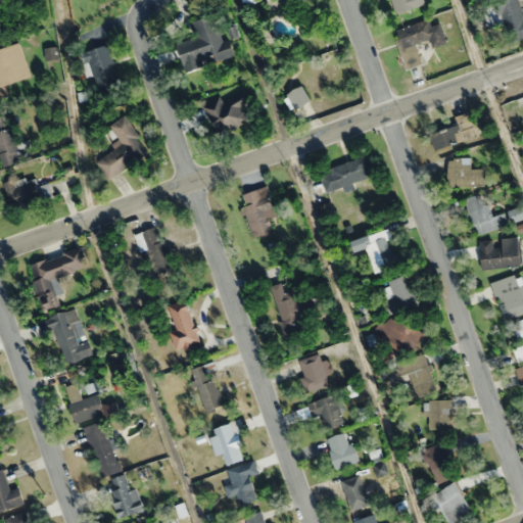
[(424,0),(391,0),(395,13),(426,4),(424,0)]
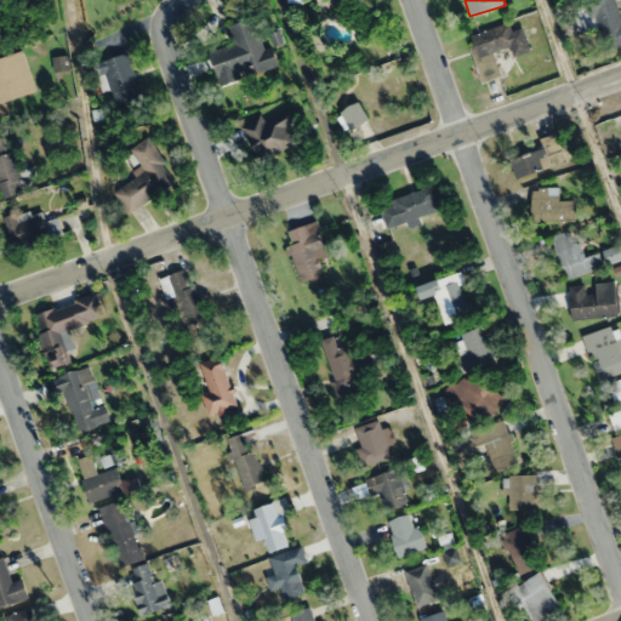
[(620,46),(620,16),(616,0),(590,0),(605,51),(620,46)]
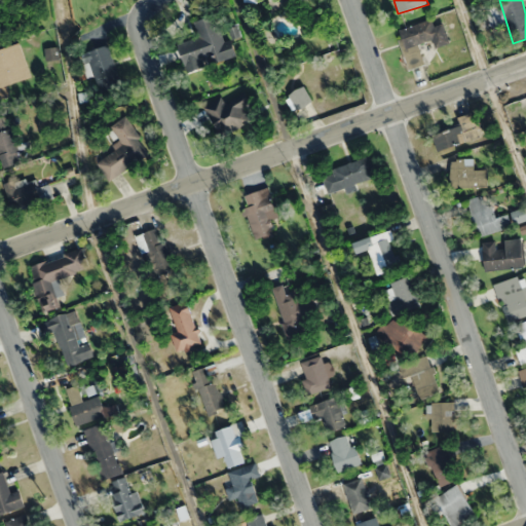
[(178,43),(185,70),(235,58),(231,38),(223,40),(216,14),(195,21),(199,38),(178,43)]
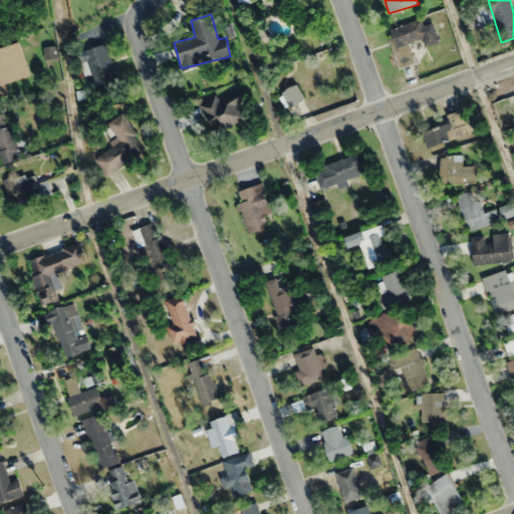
[(399,67),(416,62),(409,42),(422,38),(426,47),(440,43),(432,20),(424,23),(422,19),(387,30),(399,67)]
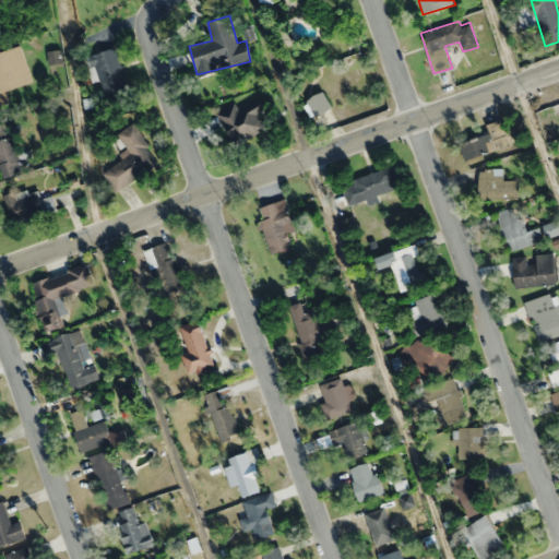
[(0,52),(0,104),(9,102),(6,91),(32,82),(20,46),(0,52)]
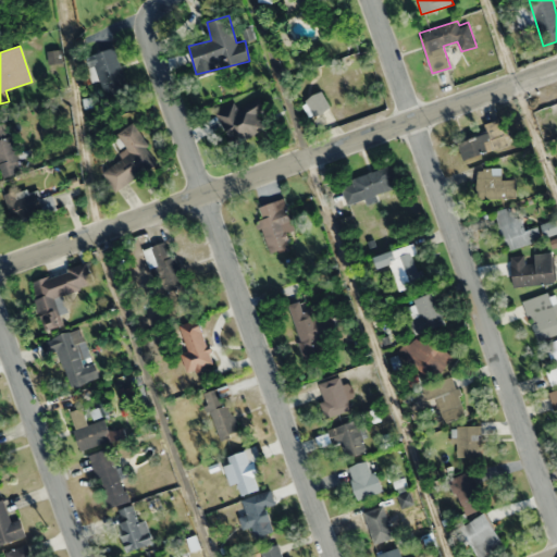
[(128,90),(115,47),(90,54),(104,98),(128,90)]
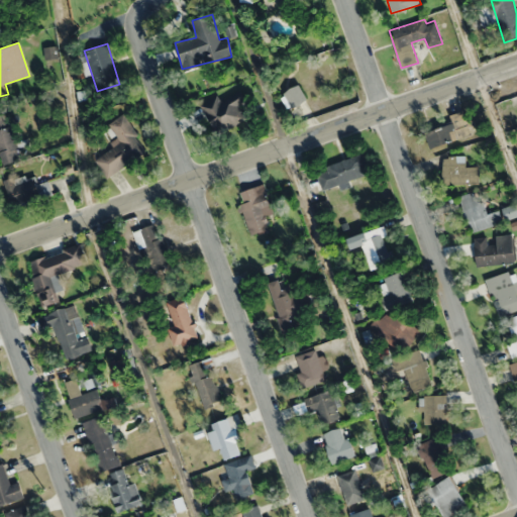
[(342,79),(331,58),(298,77),(295,71),(276,81),(290,107),(342,79)]
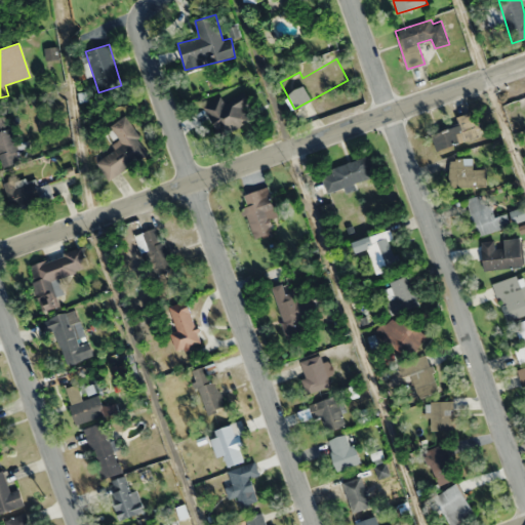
[(220,96),(204,106),(221,136),(249,121),(242,107),(249,103),(243,91),(224,103),(220,96)]
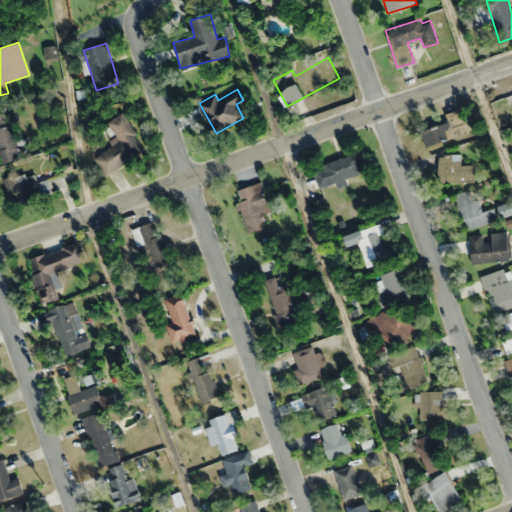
[(426,147),(469,133),(461,109),(445,114),(448,121),(420,130),(426,147)]
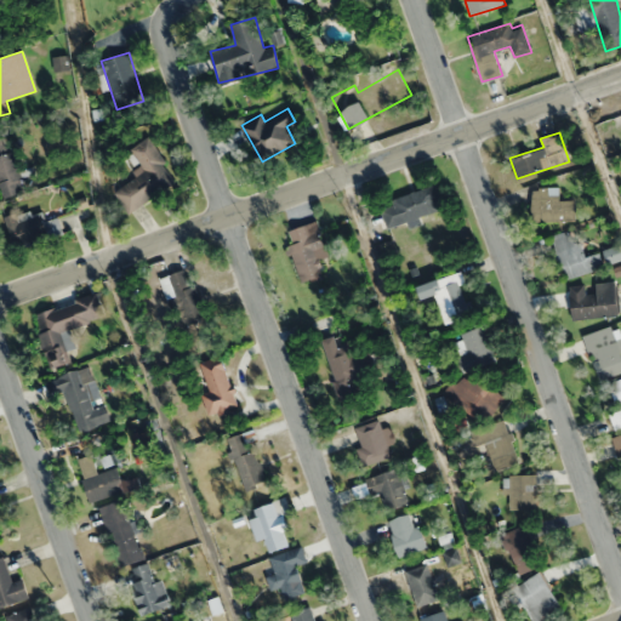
[(127,211),(177,180),(149,136),(130,148),(144,169),(113,189),(127,211)]
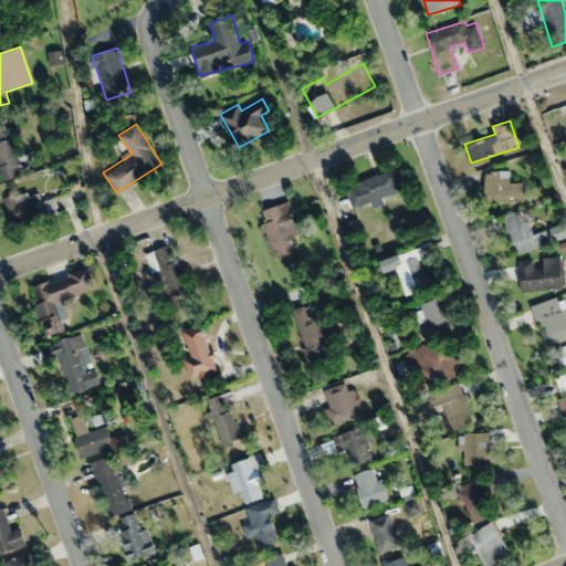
[(0,125),(0,180),(25,174),(13,137),(7,139),(2,125),(0,125)]
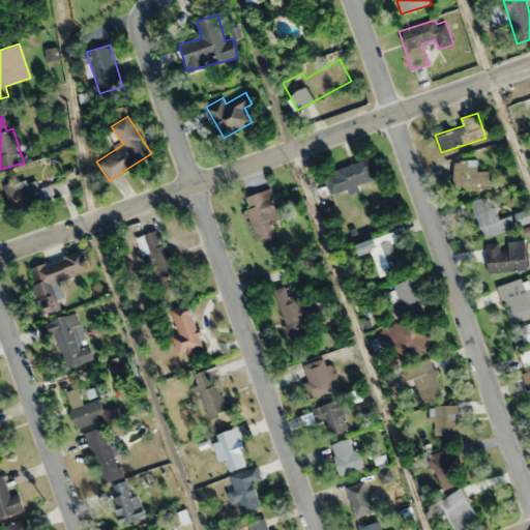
[(325,172),(330,194),(378,180),(372,158),(325,172)]
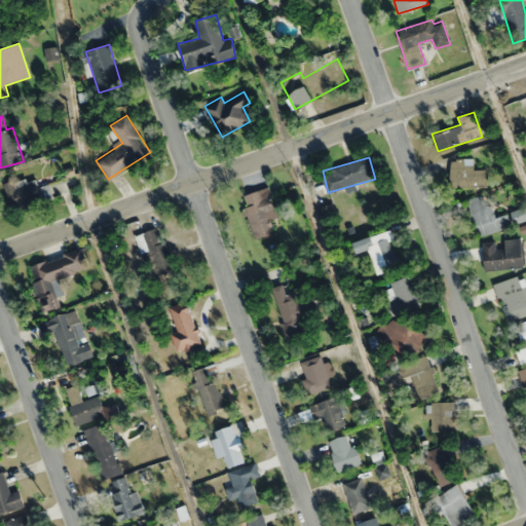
[(450,158),(450,188),(488,188),(488,170),(474,170),(474,158),(450,158)]
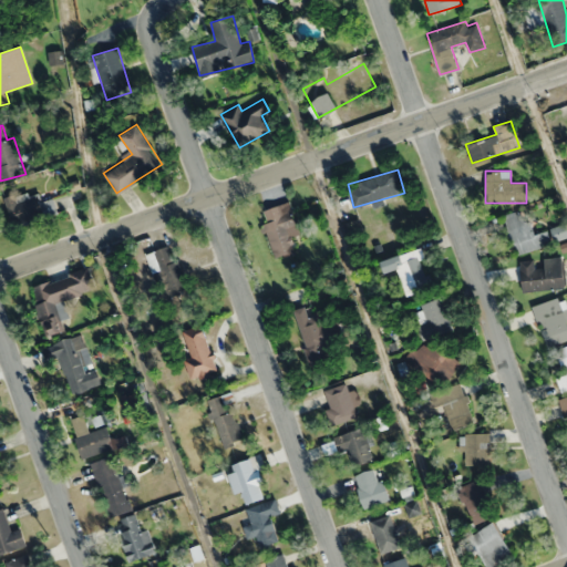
[(13,227),(58,213),(53,198),(41,202),(38,189),(4,199),(13,227)]
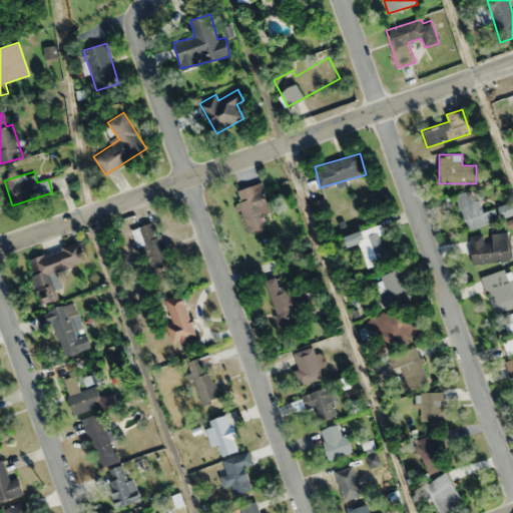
[(260,205),(268,202),(262,182),(235,190),(248,232),(267,226),(260,205)]
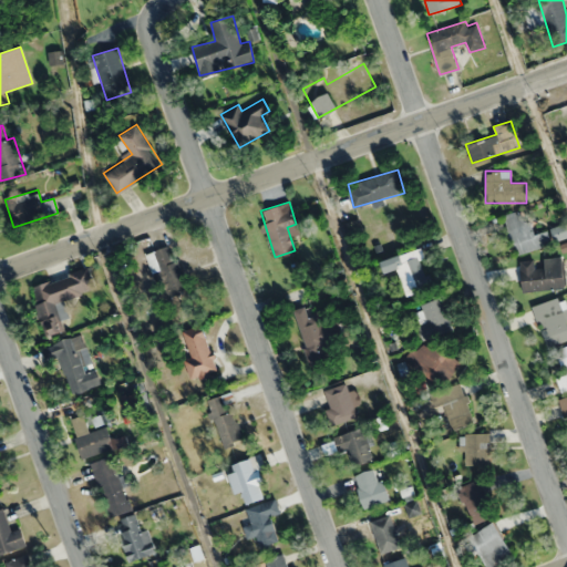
[(534,234),(531,220),(525,222),(522,209),(505,214),(515,254),(552,245),(548,230),(534,234)]
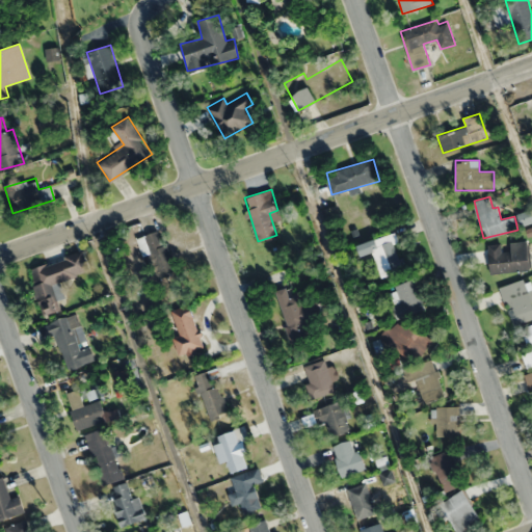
[(531,222),(531,216),(531,212),(517,214),(520,224),(531,222)]
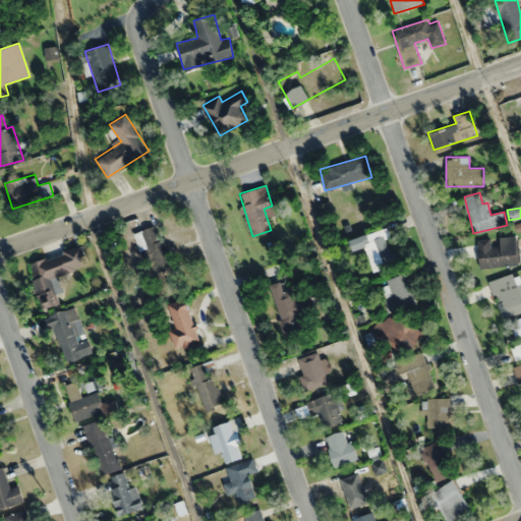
[(172,266),(159,225),(133,233),(139,251),(148,248),(156,271),(172,266)]
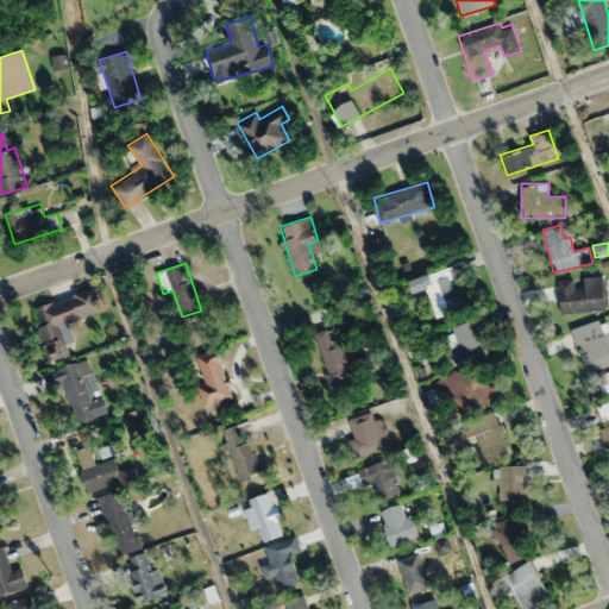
[(414,293),(426,289),(434,316),(463,308),(451,267),(410,280),(414,293)]
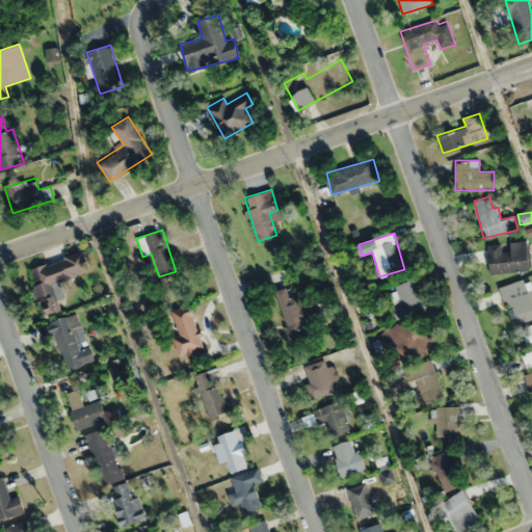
[(489,274),(530,270),(527,240),(509,242),(510,250),(502,251),(501,243),(487,245),(489,274)]
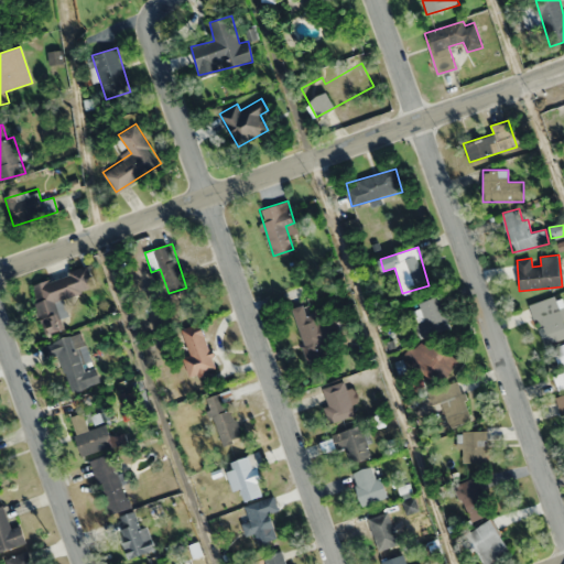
[(62,320),(69,317),(62,290),(71,286),(66,273),(31,284),(45,335),(65,329),(62,320)]
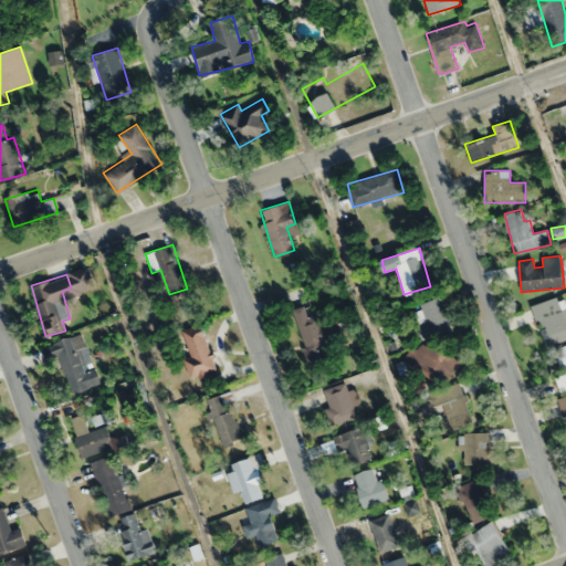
[(452,329),(440,296),(419,304),(421,310),(413,313),(423,341),(413,344),(402,358),(437,385),(446,381),(460,363),(429,338),(452,329)]
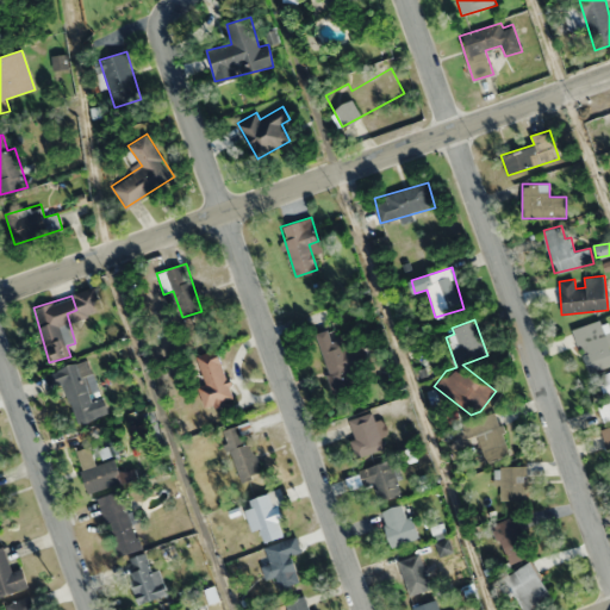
[(587,372),(609,365),(609,347),(602,321),(574,328),(587,372)]
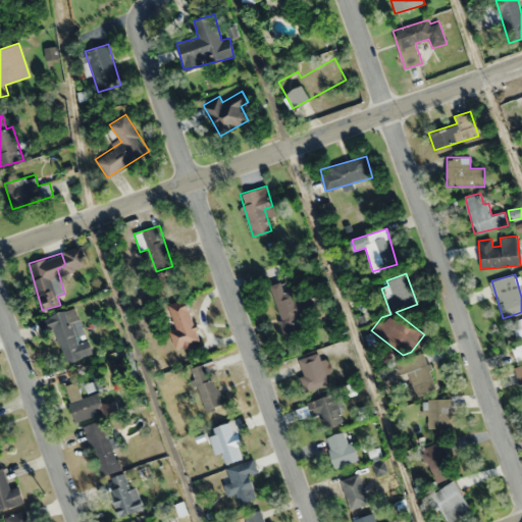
[(269,286),(284,327),(319,314),(312,296),(297,302),(293,289),(284,292),(280,281),(269,286)]
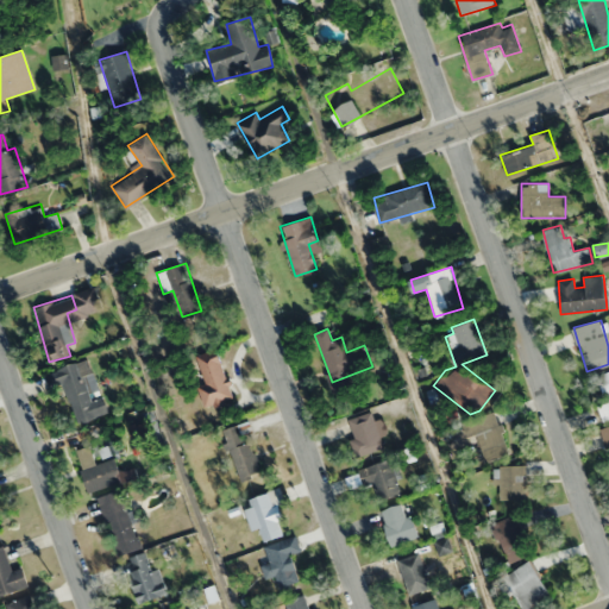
[(220,349),(194,355),(207,407),(232,401),(220,349)]
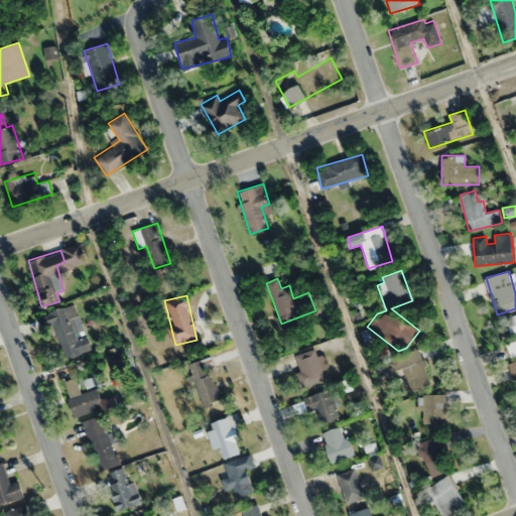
[(65,359),(92,350),(87,334),(84,334),(74,304),(38,315),(42,328),(53,325),(65,359)]
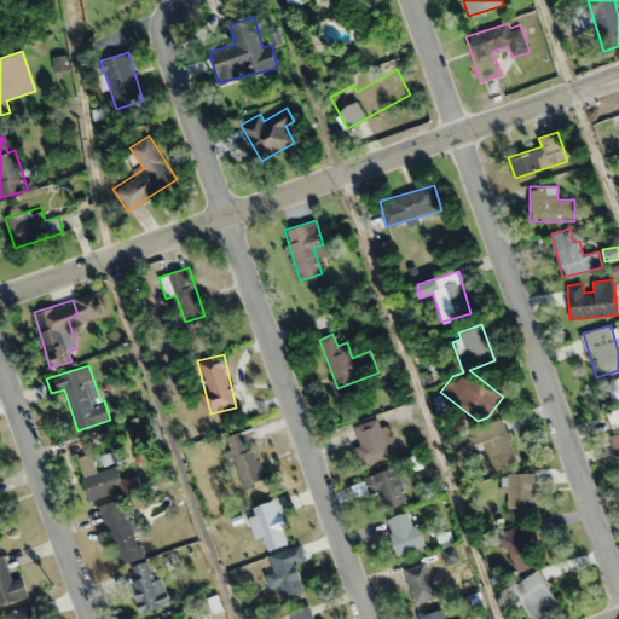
[(618,426),(618,376),(606,381),(615,409),(606,412),(612,429),(618,426)]
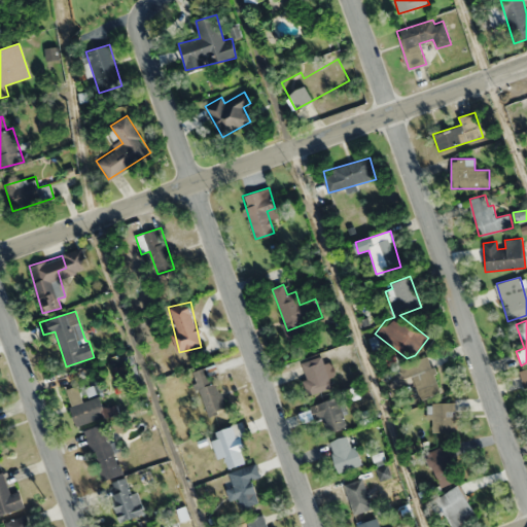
[(332,388),(322,355),(302,362),(308,380),(303,382),(308,396),(332,388)]
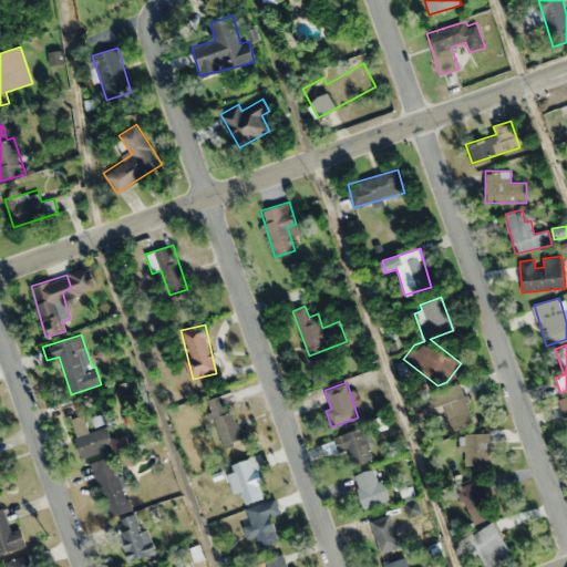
[(434,410),(445,408),(451,429),(473,424),(464,384),(430,392),(434,410)]
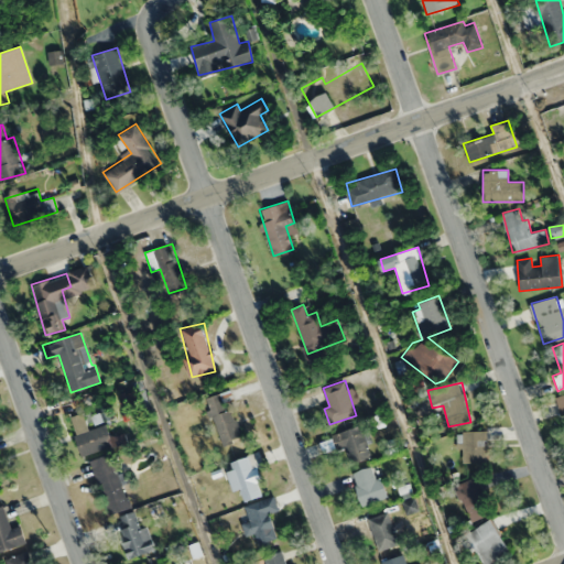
[(242,442),(227,391),(207,398),(221,447),(242,442)]
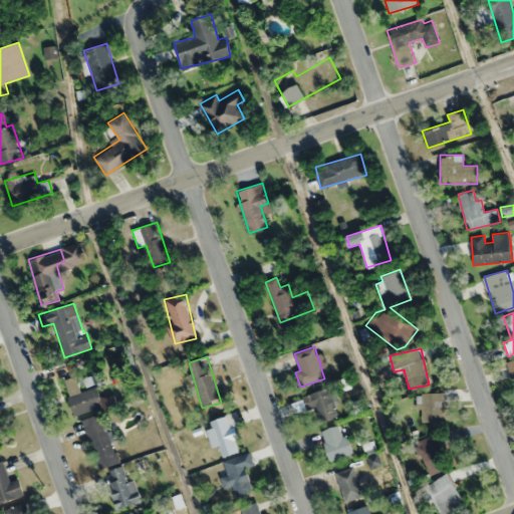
[(63,379),(74,416),(103,407),(96,386),(80,391),(76,376),(63,379)]
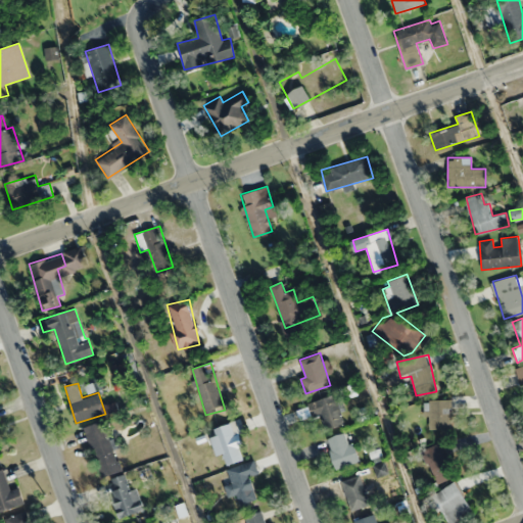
[(313,418),(321,415),(325,430),(344,425),(335,394),(307,402),(313,418)]
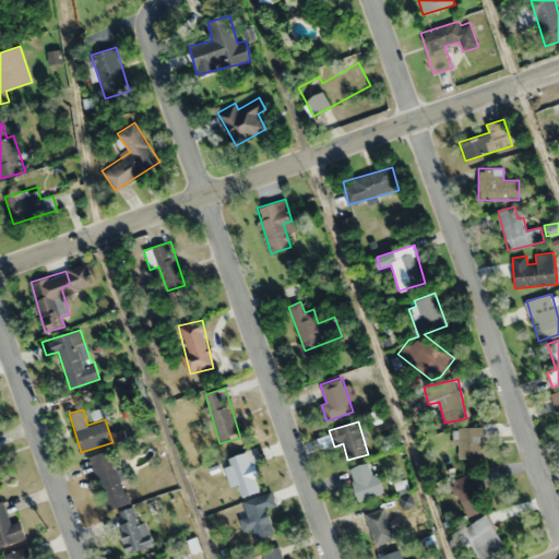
[(454,447),(458,447),(458,459),(482,459),(482,428),(454,428),(454,447)]
